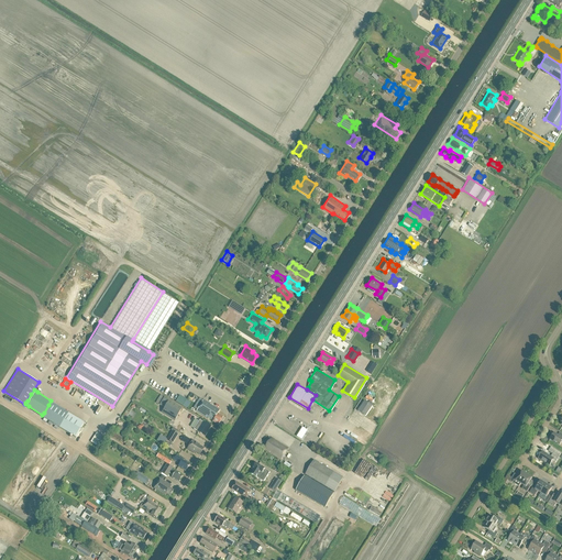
[(150,394),(146,403),(155,406),(158,396),(150,394)]
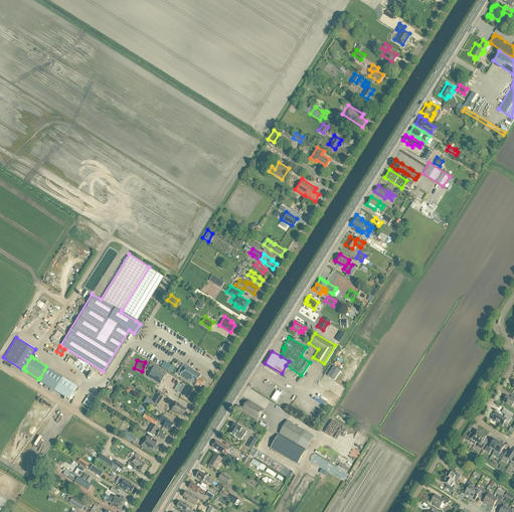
[(159,382),(166,370),(149,360),(145,368),(149,370),(147,374),(159,382)]
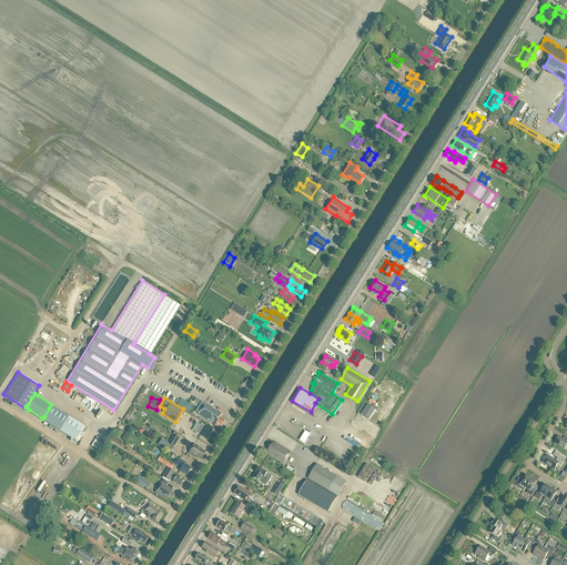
[(219,426),(224,419),(218,415),(221,412),(204,401),(198,412),(209,420),(210,420),(213,422),(213,423),(219,426)]
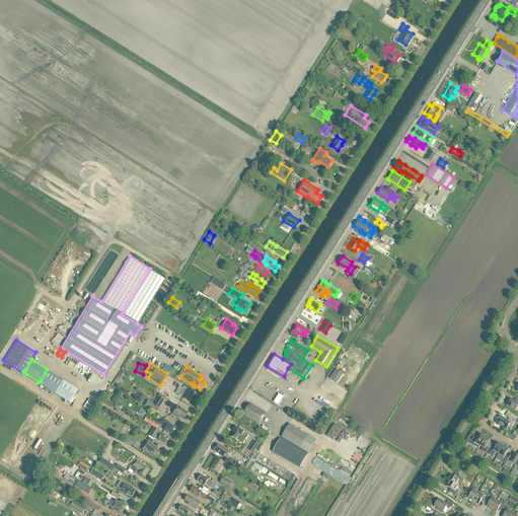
[(339,370),(336,367),(328,376),(337,381),(344,370),(340,368),(339,370)]
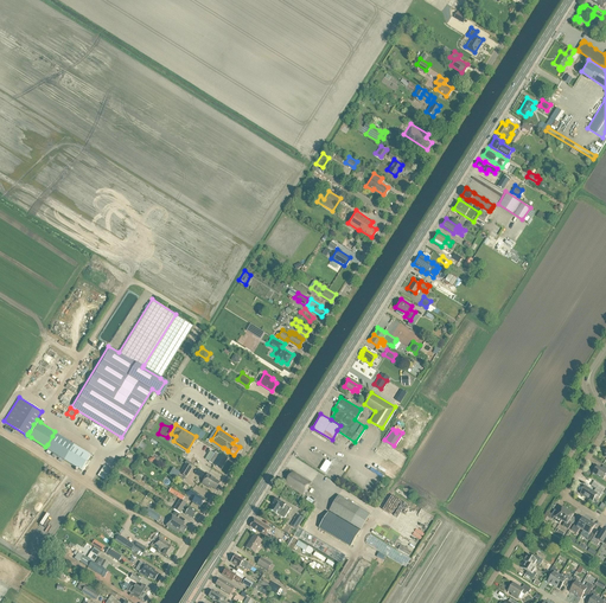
[(45,447),(80,468),(89,453),(55,431),(52,436),(48,444),(45,447)]
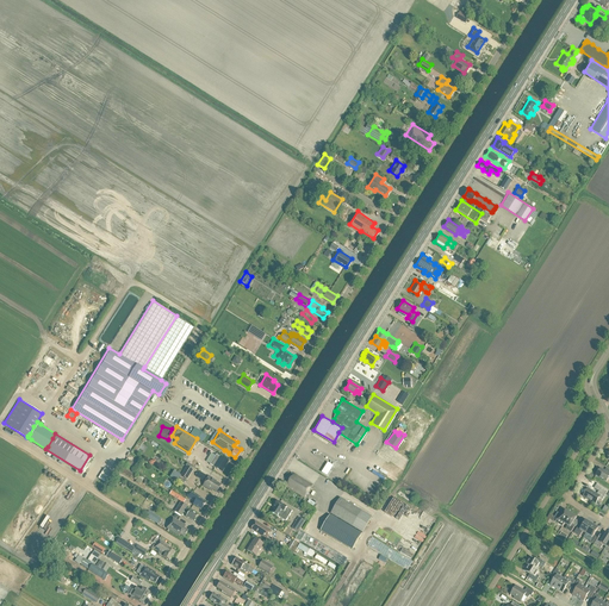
[(216,451),(210,461),(209,462),(221,469),(227,458),(216,451)]
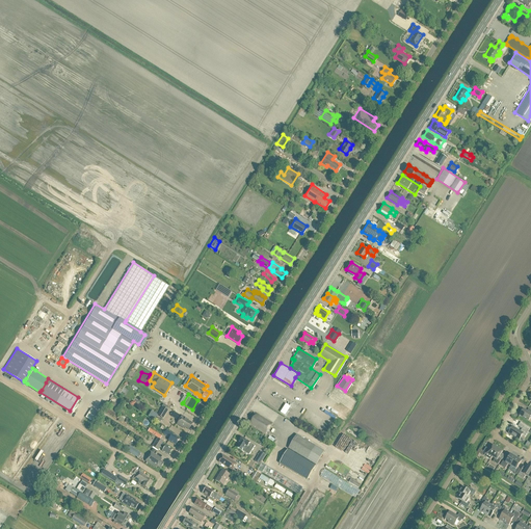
[(163,418),(168,408),(166,407),(168,405),(162,401),(161,404),(162,405),(157,414),(163,418)]
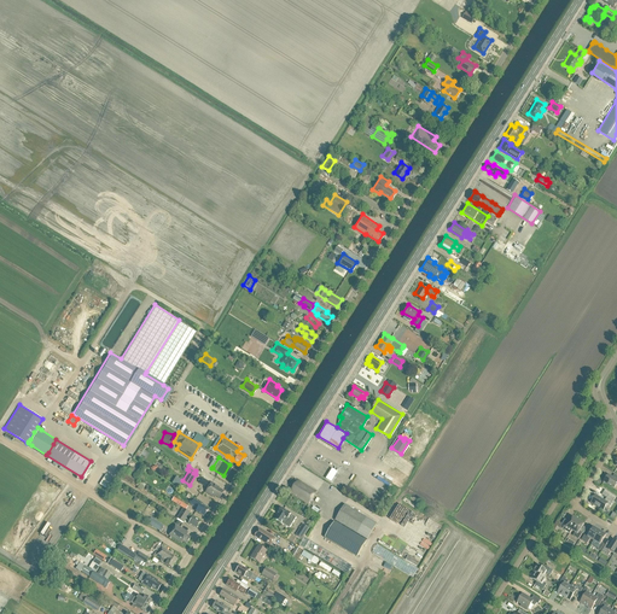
[(132,480),(134,477),(124,471),(122,474),(132,480)]
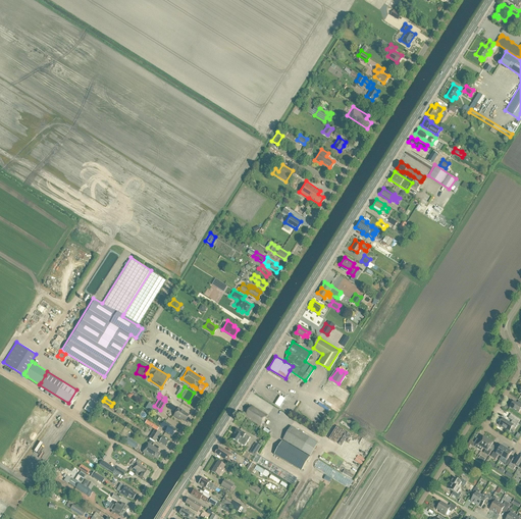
[(90,411),(95,403),(88,399),(84,408),(90,411)]
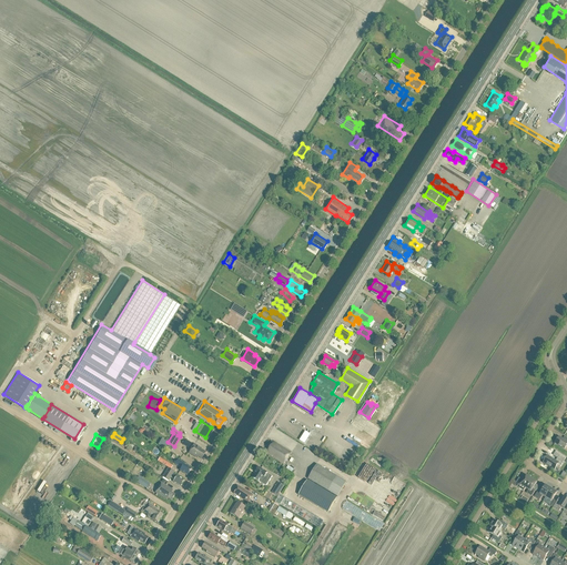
[(564,439),(558,434),(554,441),(563,446),(565,443),(566,444),(566,435),(564,439)]
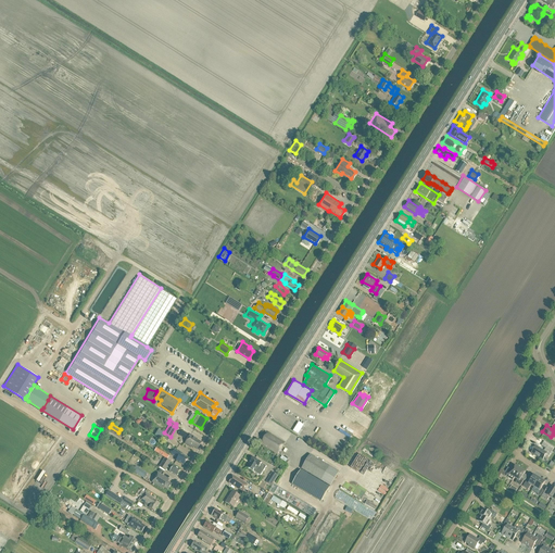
[(162,441),(166,437),(161,432),(163,429),(160,426),(153,432),(162,441)]
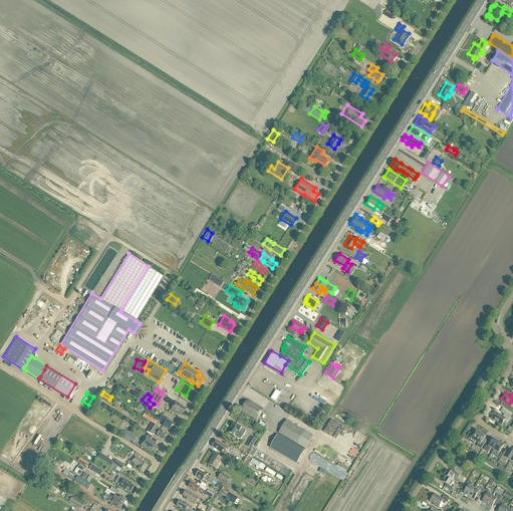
[(279,404),(282,406),(289,397),(286,395),(279,404)]
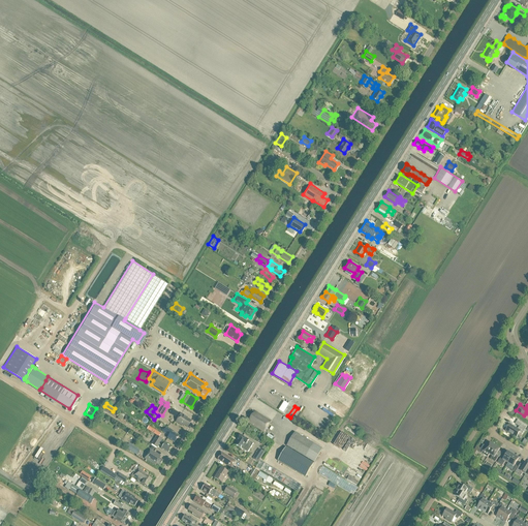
[(264,430),(271,419),(254,409),(247,420),(264,430)]
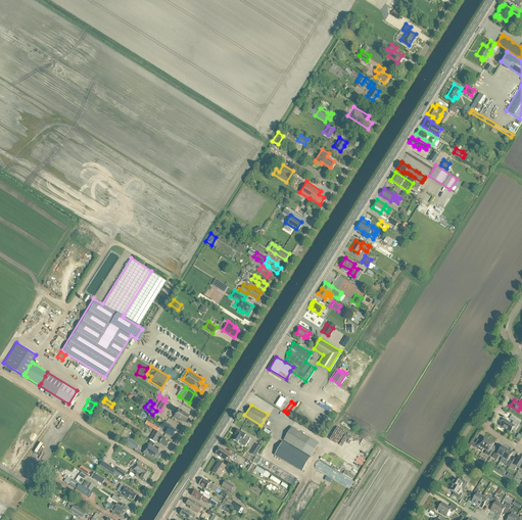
[(184,420),(188,414),(183,411),(184,410),(178,407),(173,415),(179,418),(180,417),(184,420)]
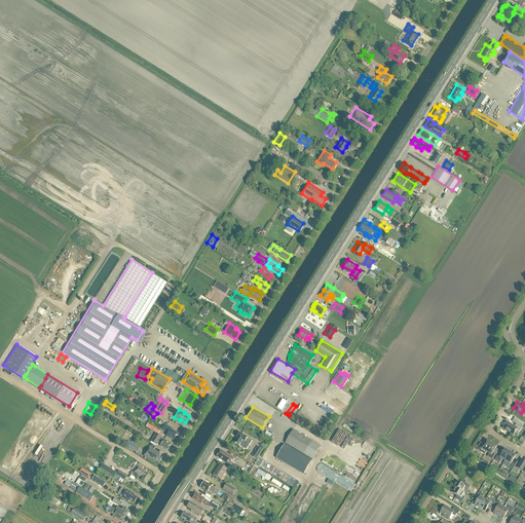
[(238,419),(255,430),(257,425),(240,415),(238,419)]
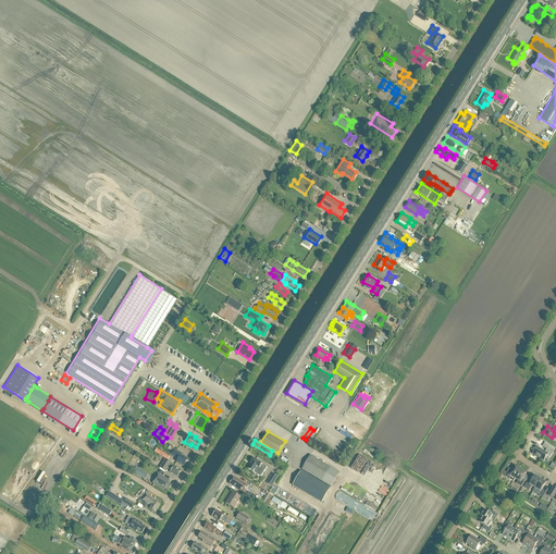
[(548,456),(553,447),(554,446),(548,442),(543,450),(535,444),(531,451),(543,458),(545,454),(548,456)]
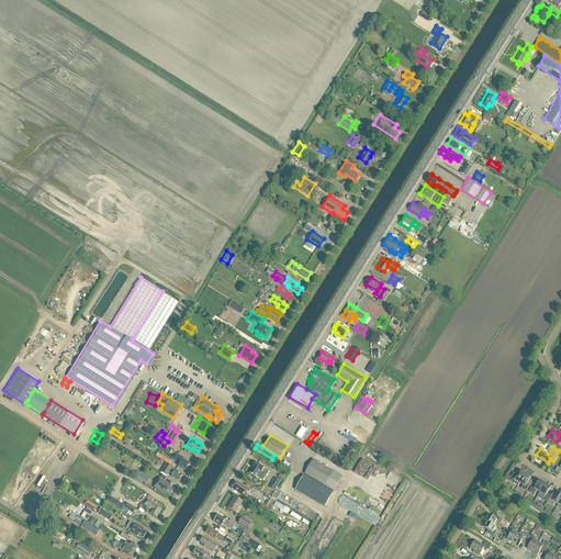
[(172,456),(175,458),(178,460),(177,462),(184,468),(188,461),(181,457),(181,456),(175,451),(172,456)]
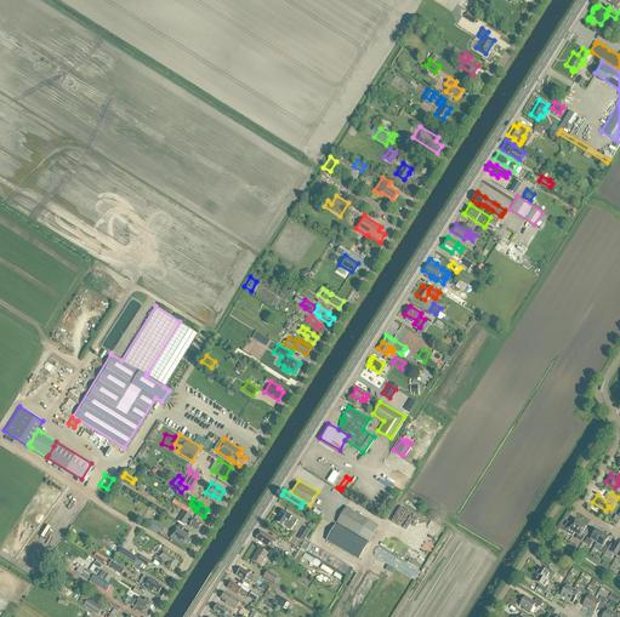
[(346,504),(336,520),(368,540),(377,524),(346,504)]
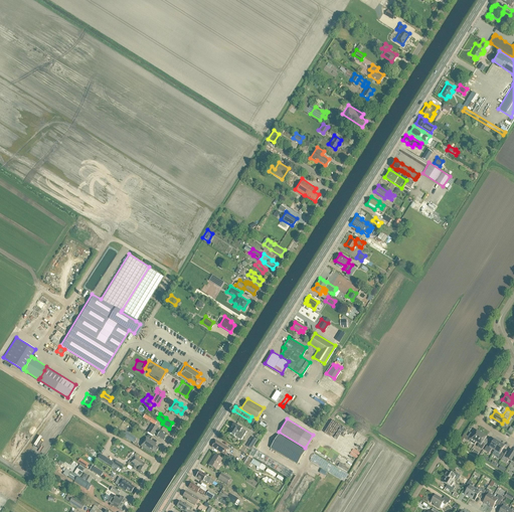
[(240,439),(246,430),(233,421),(231,421),(230,423),(230,425),(232,427),(229,432),(240,439)]
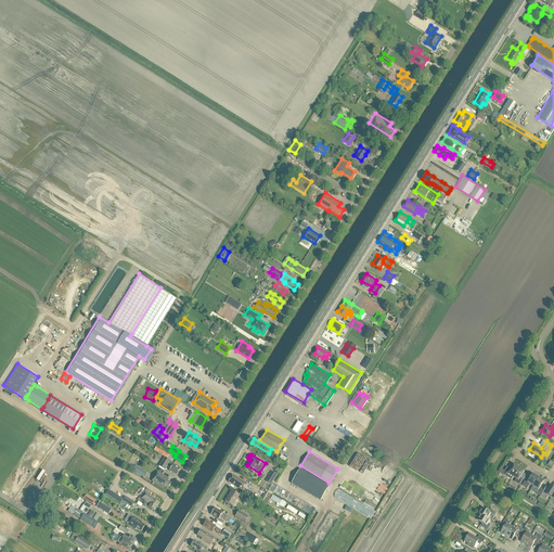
[(171,462),(168,460),(168,459),(163,456),(157,464),(164,467),(166,464),(169,466),(168,467),(169,469),(169,470),(171,470),(175,472),(178,466),(175,464),(174,463),(171,462)]
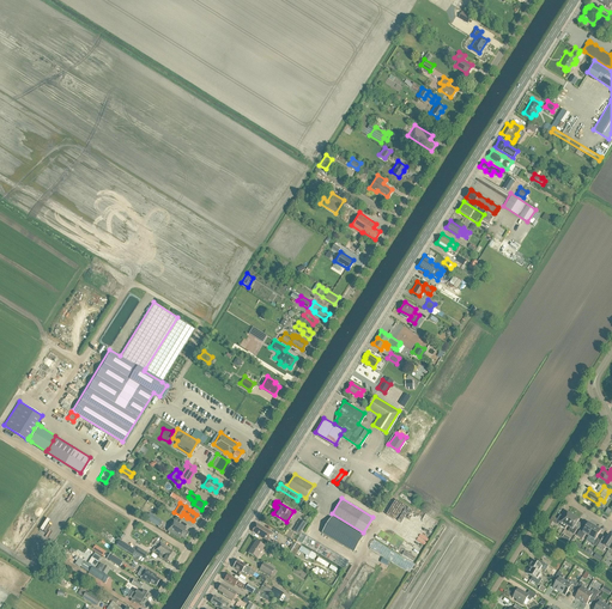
[(147,510),(144,516),(157,524),(161,519),(147,510)]
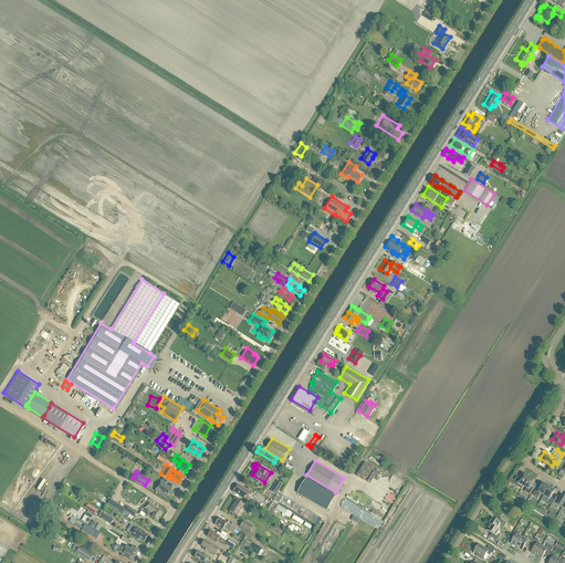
[(516,485),(521,487),(522,483),(529,475),(523,471),(520,476),(519,478),(515,476),(511,481),(516,485)]
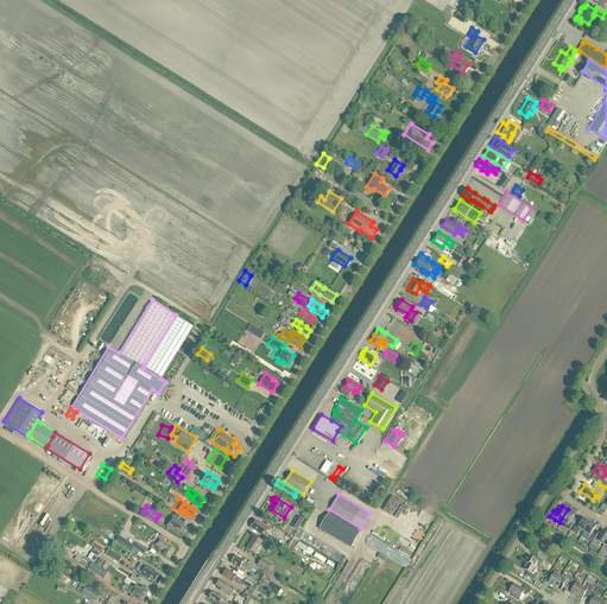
[(568,509),(561,519),(564,521),(562,525),(568,528),(571,522),(569,520),(573,513),(568,509)]
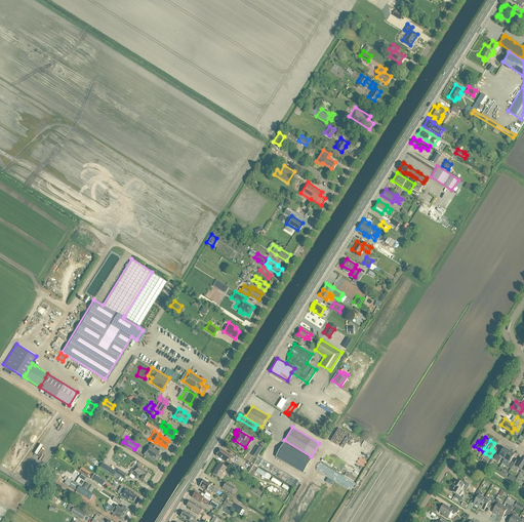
[(303,471),(310,458),(283,442),(275,455),(303,471)]
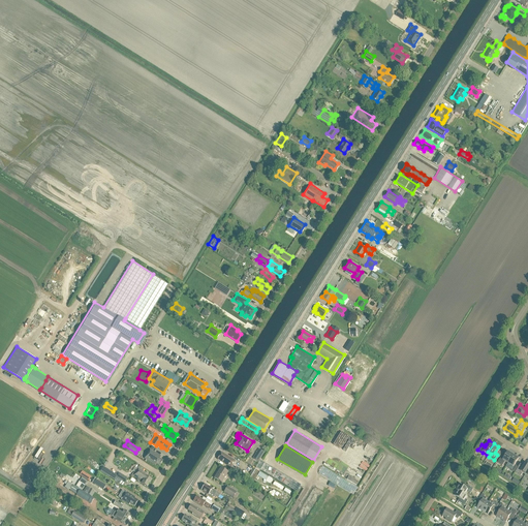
[(257,460),(264,451),(258,446),(252,456),(257,460)]
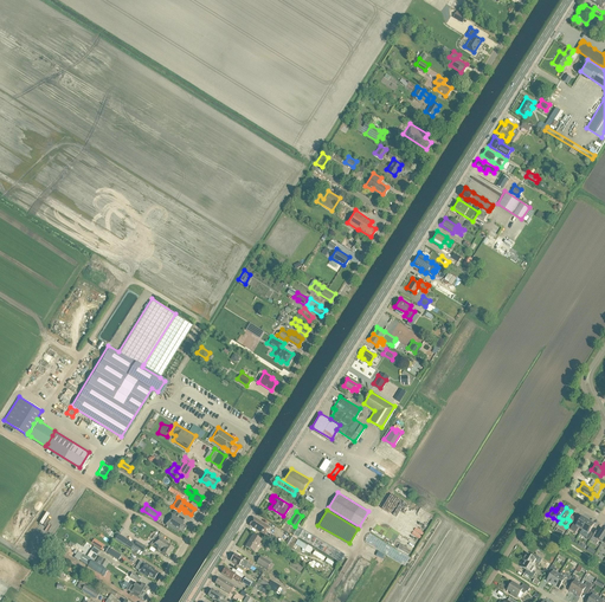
[(178,528),(181,531),(185,524),(181,522),(182,519),(171,512),(165,522),(167,523),(177,529),(178,528)]
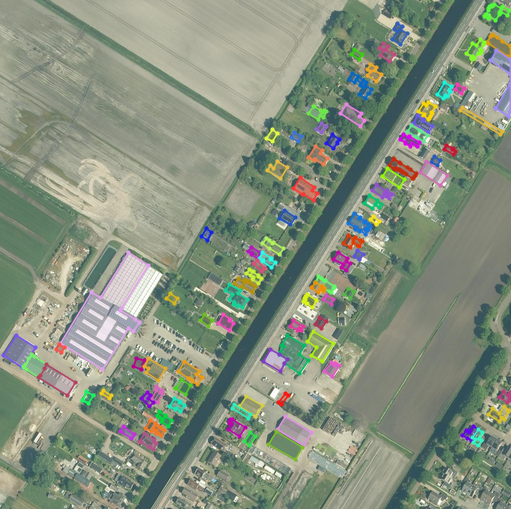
[(222,450),(227,444),(213,435),(209,442),(222,450)]
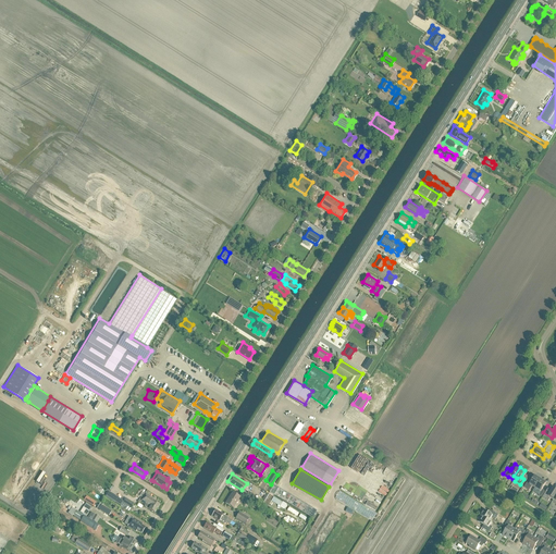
[(534,485),(540,477),(533,474),(530,480),(527,478),(522,484),(528,488),(531,483),(534,485)]
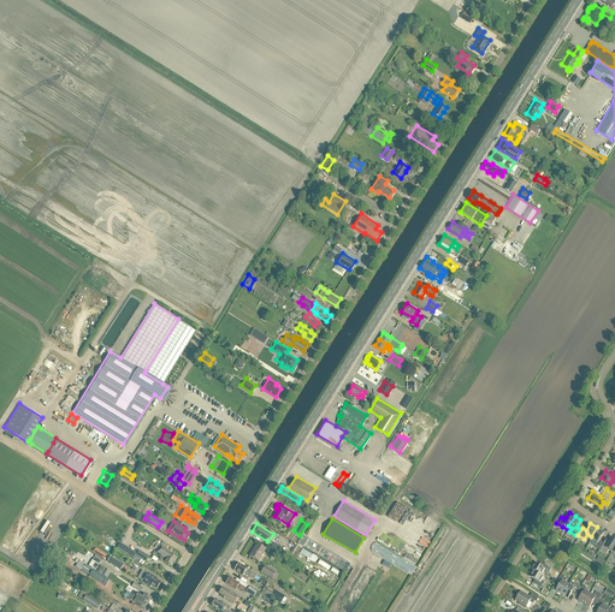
[(591,536),(595,539),(592,541),(595,544),(597,546),(601,540),(598,538),(603,530),(597,527),(591,536)]
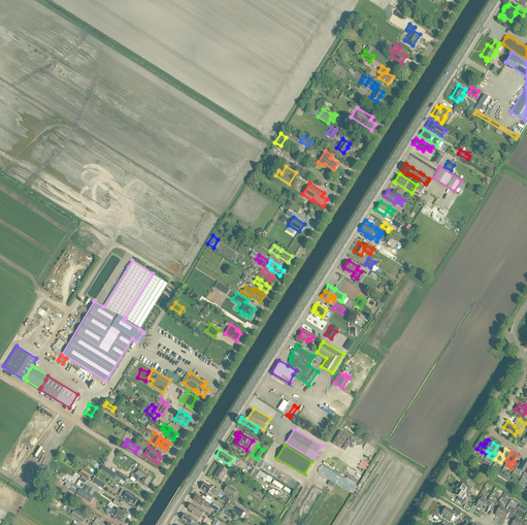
[(523,471),(526,464),(526,461),(524,460),(520,466),(516,463),(513,468),(519,472),(521,469),(523,471)]
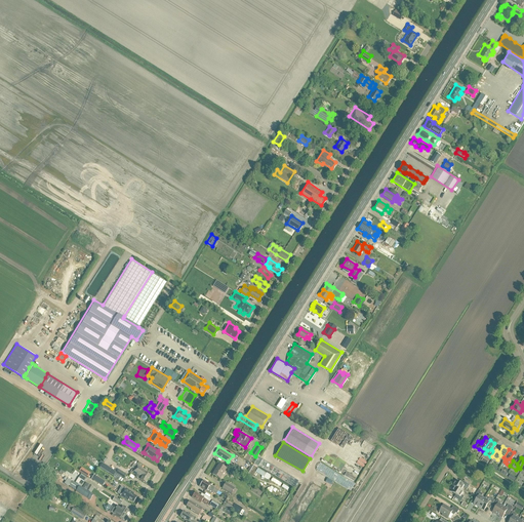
[(134,475),(139,478),(145,481),(149,474),(144,471),(145,469),(142,467),(142,466),(135,462),(130,470),(135,473),(134,475)]
